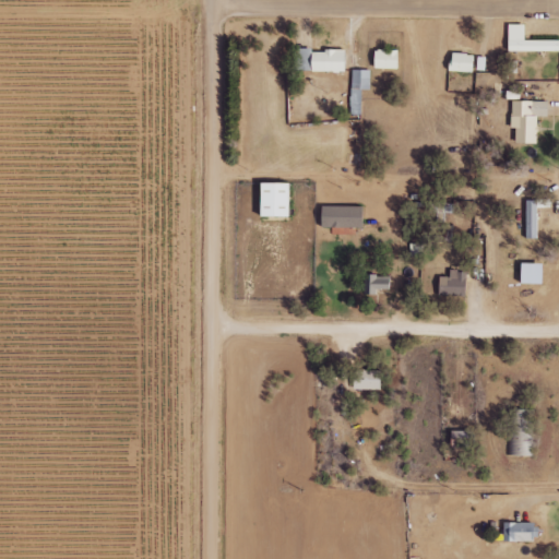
[(558,38),(526,39),(526,23),(509,24),(510,51),(558,50),(558,38)]
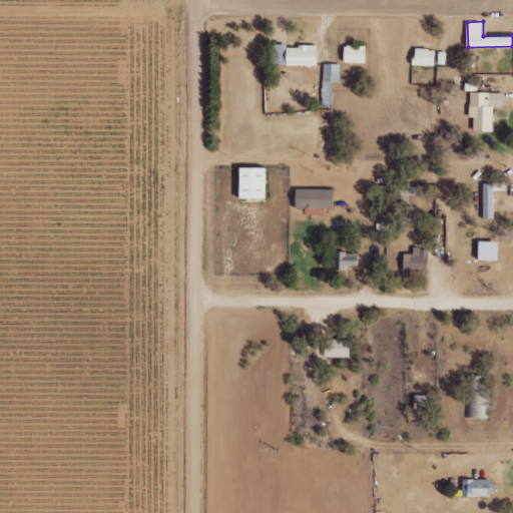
[(271,65),(319,66),(320,45),(272,45),(271,65)]
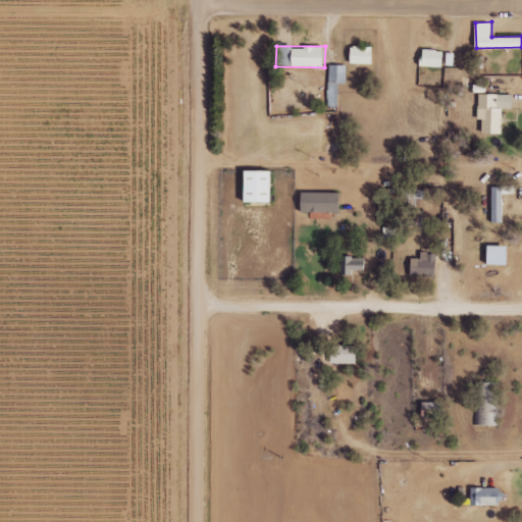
[(373,64),(374,47),(352,46),(351,63),(373,64)]
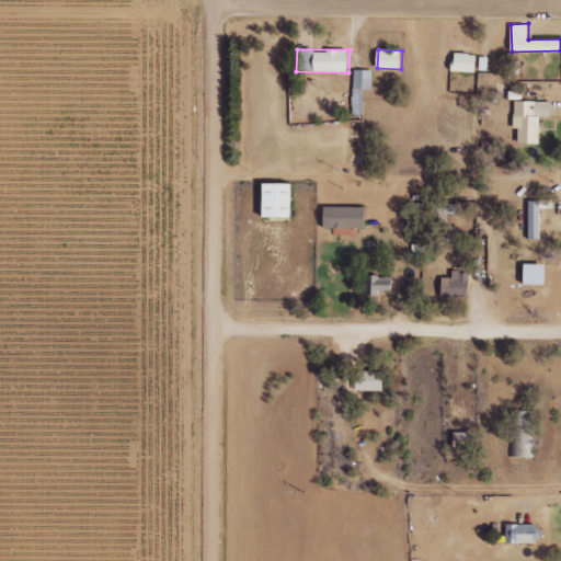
[(477,53),(455,53),(454,72),(477,72),(477,53)]
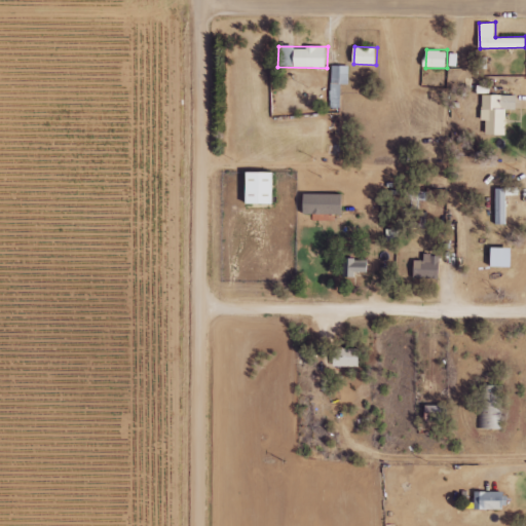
[(342,84),(349,84),(349,66),(332,65),(331,107),(341,107),(342,84)]
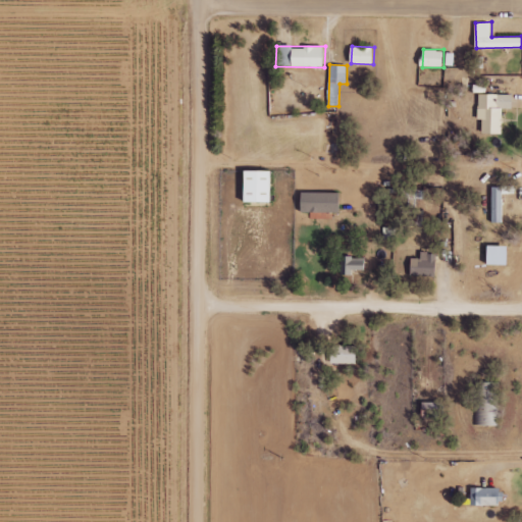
[(513,95),(479,94),(478,120),(482,120),(482,133),(503,134),(503,108),(513,109),(513,95)]
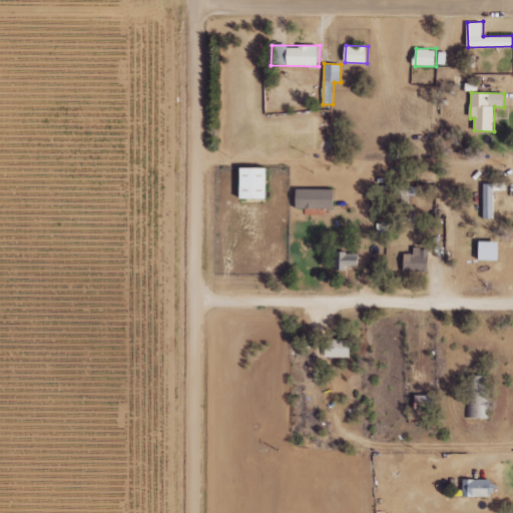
[(242,167),(243,198),(269,198),(269,167),(242,167)]
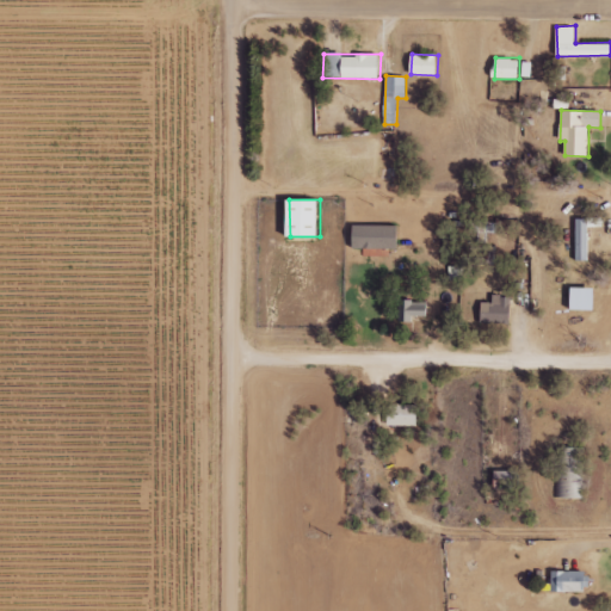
[(575,218),(575,260),(587,260),(588,218),(575,218)]
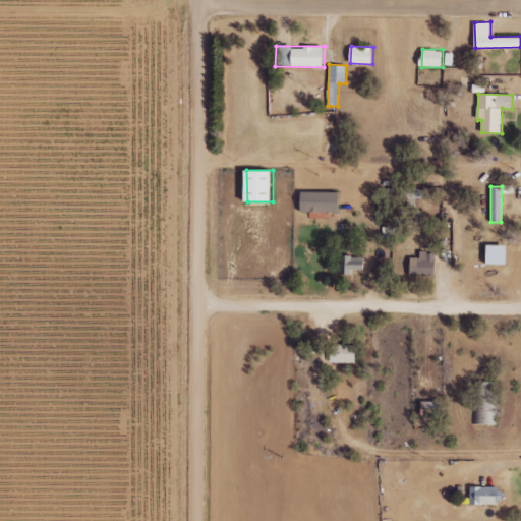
[(411,276),(436,275),(435,251),(419,252),(419,257),(410,257),(411,276)]
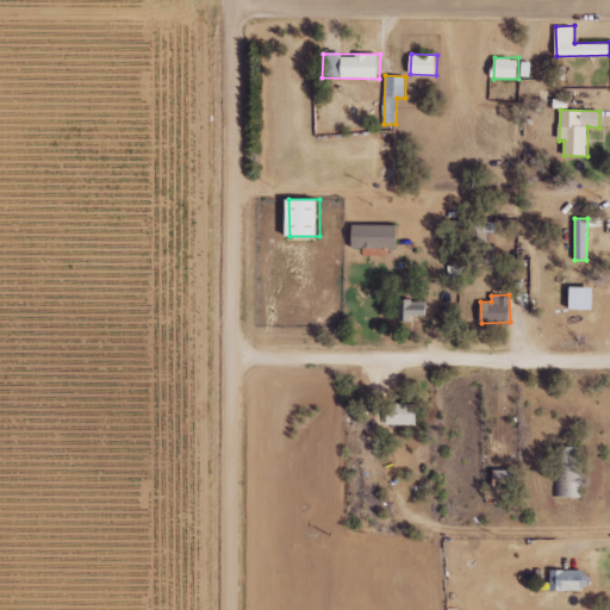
[(412,316),(428,315),(428,300),(398,302),(399,321),(412,321),(412,316)]
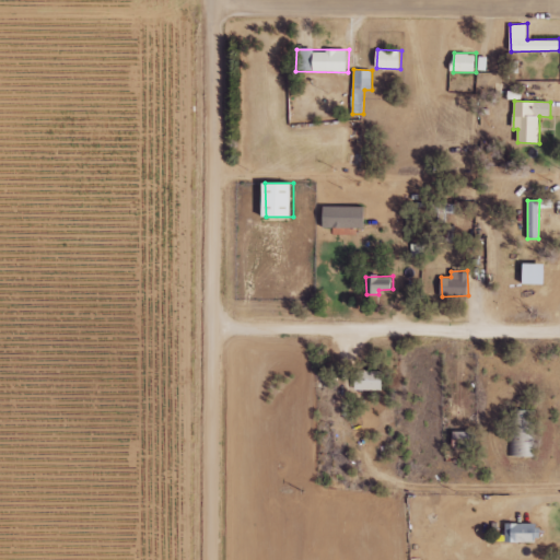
[(383,391),(383,371),(356,371),(356,389),(383,391)]
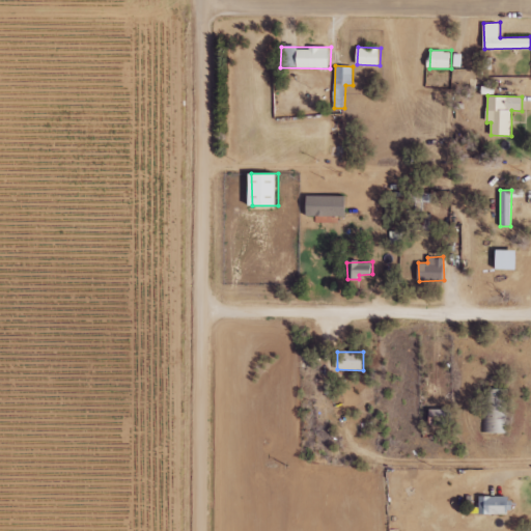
[(505,432),(506,389),(483,388),(482,432),(505,432)]
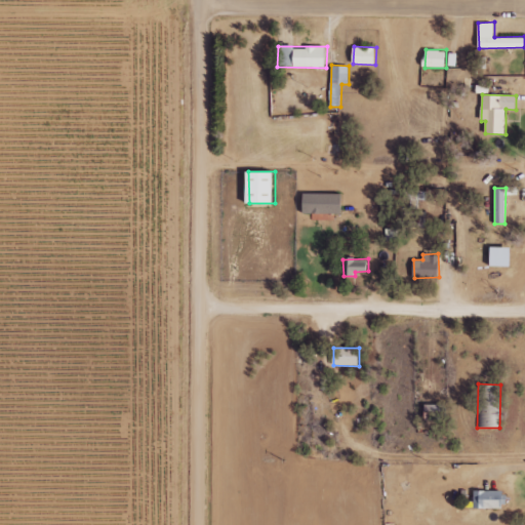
[(447,404),(426,405),(426,420),(447,419),(447,404)]
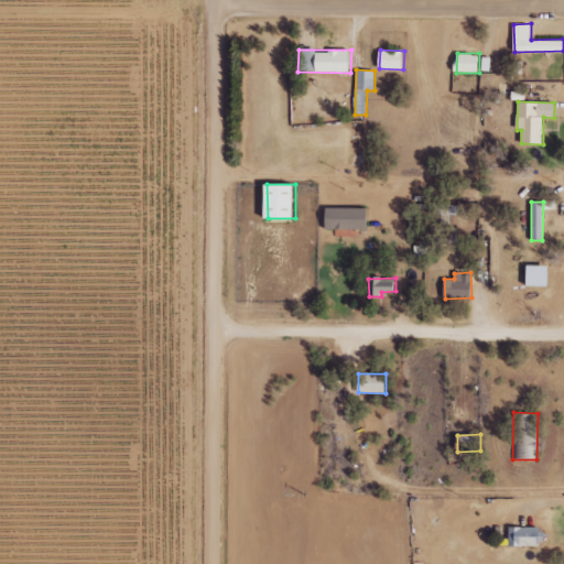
[(543,546),(543,527),(510,527),(510,545),(543,546)]
